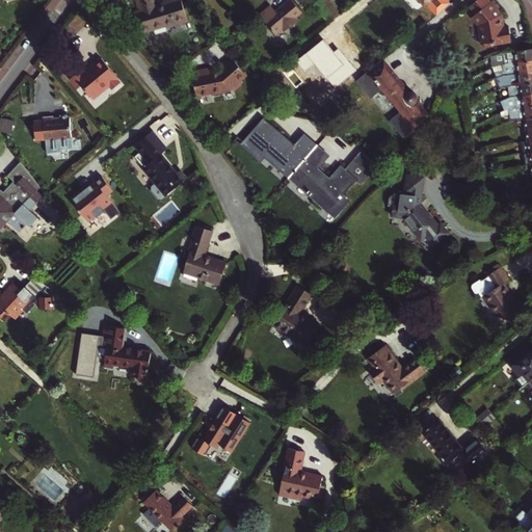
[(157,0),(140,0),(143,9),(138,10),(144,31),(168,23),(169,25),(192,18),(186,0),(166,0),(167,1),(159,3),(157,0)]
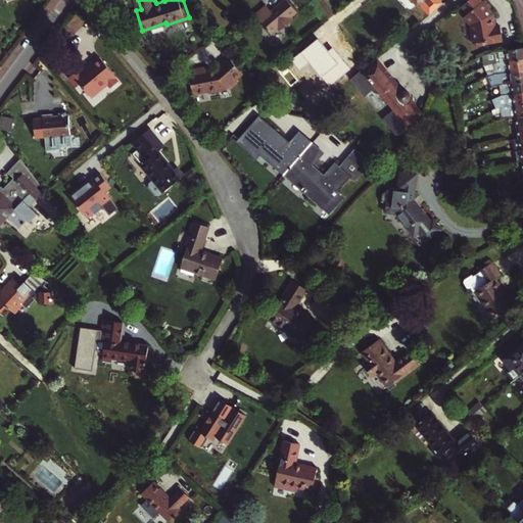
[(285,0),(273,10),(268,4),(256,13),(273,33),(279,28),(281,30),(294,18),(292,16),(298,11),(288,0),(285,0)]
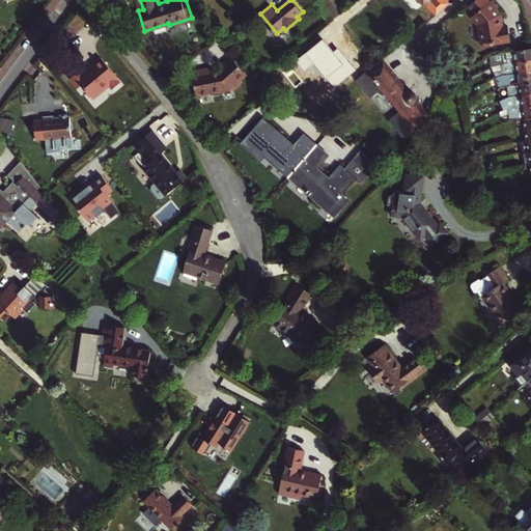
[(476,0),(469,6),(476,14),(472,17),(478,25),(482,44),(486,47),(494,46),(493,44),(510,40),(508,26),(502,27),(501,15),(497,10),(499,8),(493,0),(492,0),(491,1),(488,0),(476,0)]
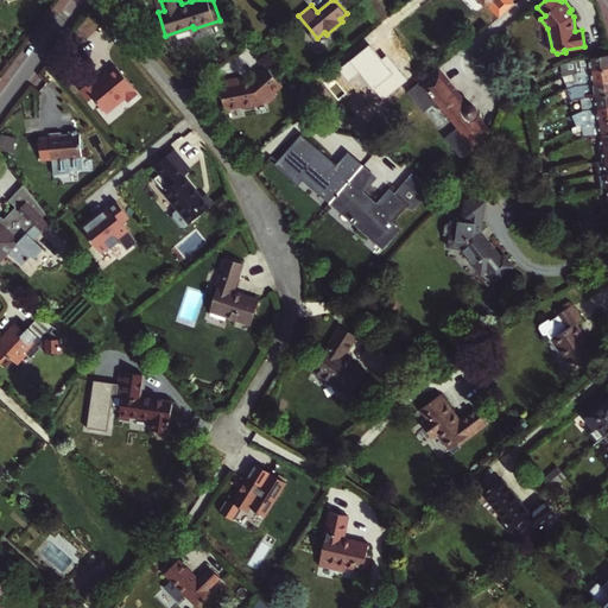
[(362,1),(359,5),(378,26),(381,24),(362,1)]
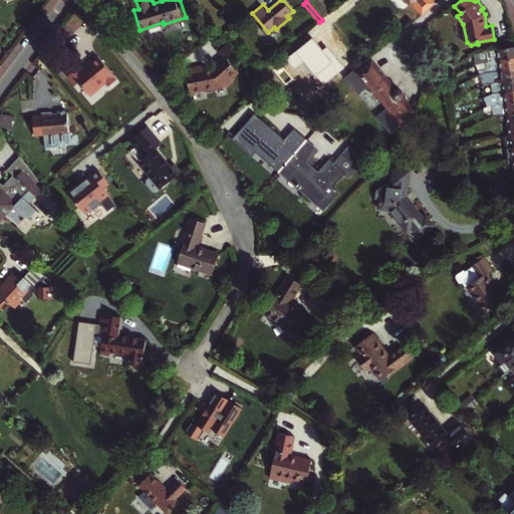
[(487,62),(513,57),(513,46),(485,51),(487,62)]
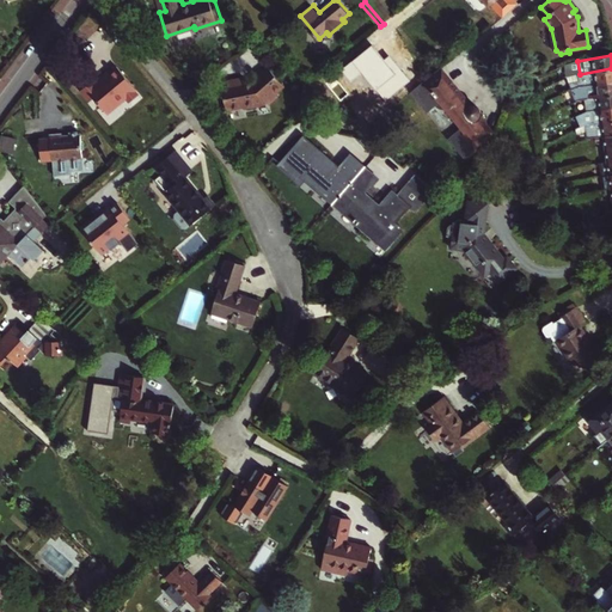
[(242,78),(227,81),(228,86),(222,87),(227,110),(244,106),(246,109),(256,106),(258,103),(263,102),(265,101),(269,104),(277,97),(275,92),(283,85),(268,67),(255,79),(255,80),(254,83),(243,84),(242,78)]
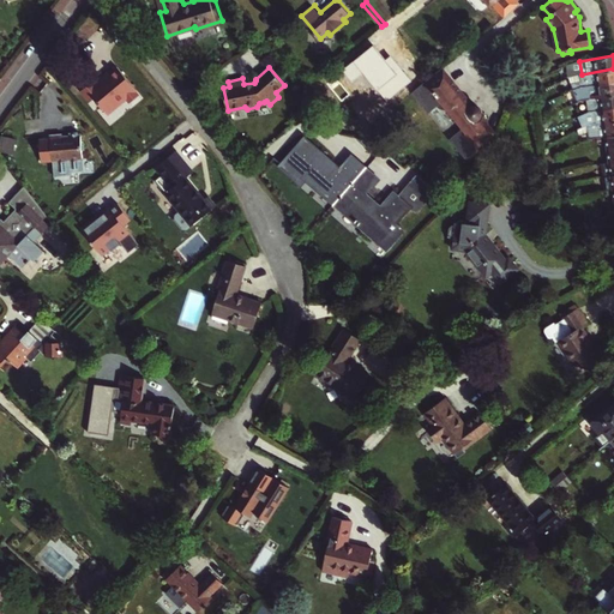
[(417,89),(416,90),(470,157),(498,134),(483,116),(485,113),(482,107),(479,106),(474,106),(443,68),(429,79),(417,89)]
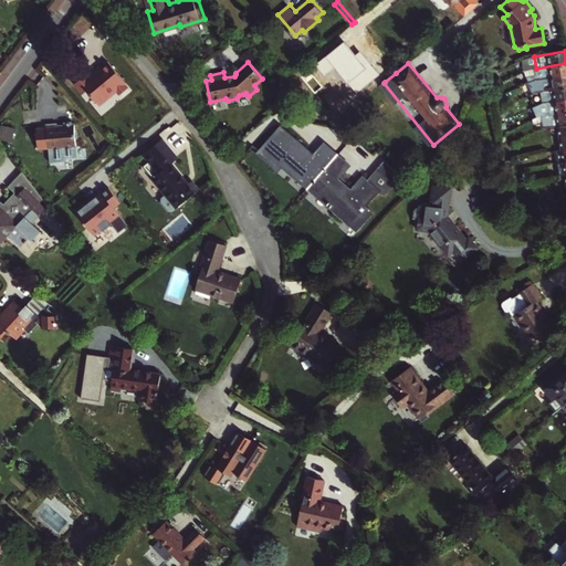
[(537,81),(565,75),(565,63),(536,69),(537,81)]
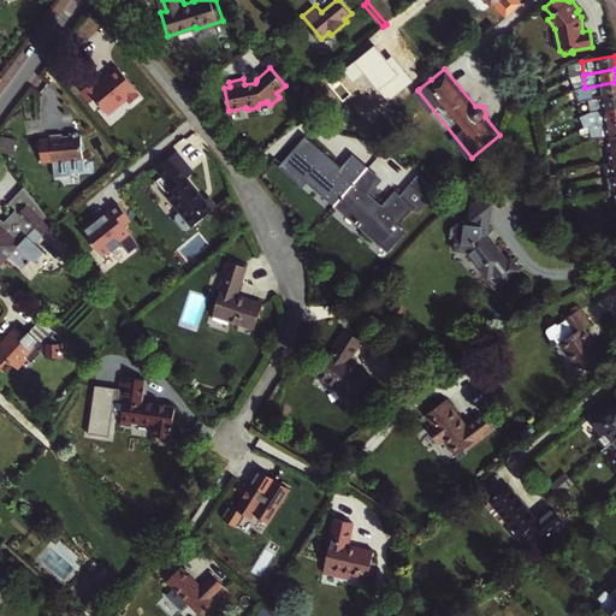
[(415,83),(419,89),(431,80),(426,75),(415,83)]
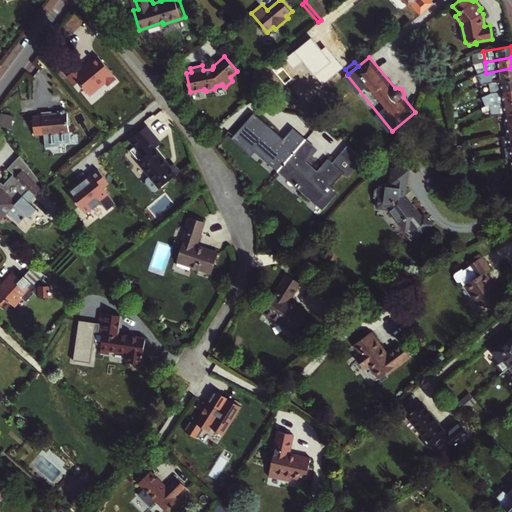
[(486,84),(511,79),(511,68),(486,73),(484,73),(479,75),(482,86),(486,84)]
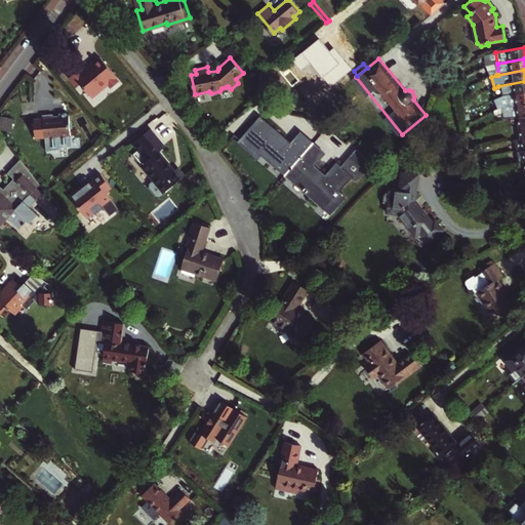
[(502,97),(524,92),(524,81),(498,86),(502,97)]
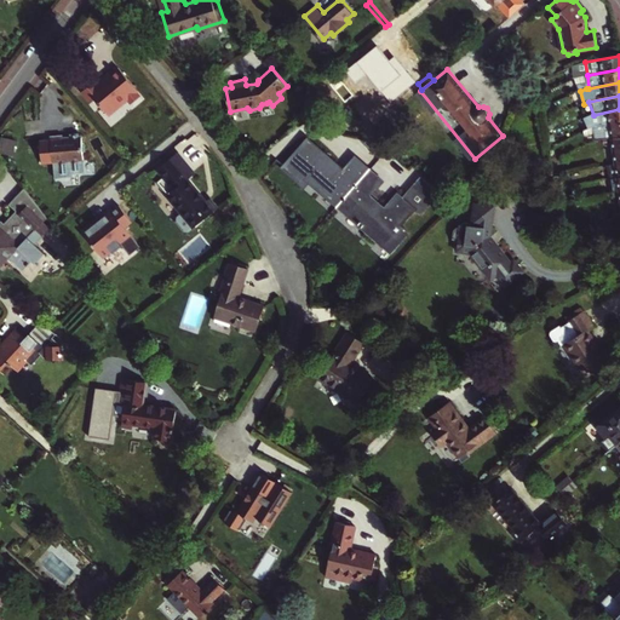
[(603,127),(619,124),(619,109),(593,115),(586,118),(591,128),(595,127),(603,126),(603,127)]
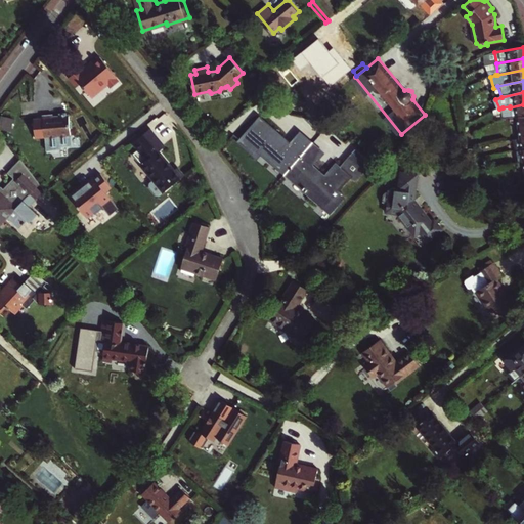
[(506,120),(518,118),(523,116),(523,104),(510,107),(510,106),(503,107),(506,120)]
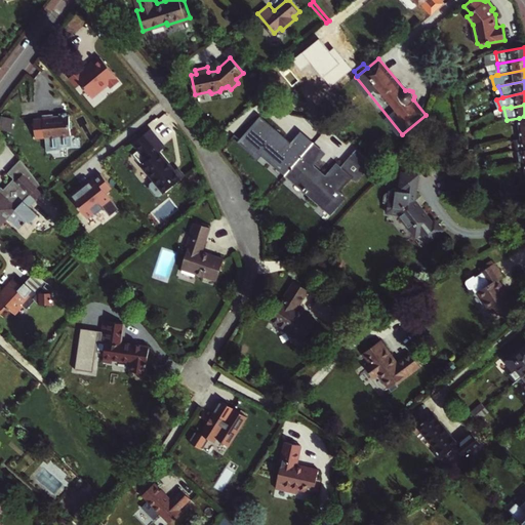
[(524,160),(524,116),(519,118),(522,138),(516,139),(518,161),(524,160)]
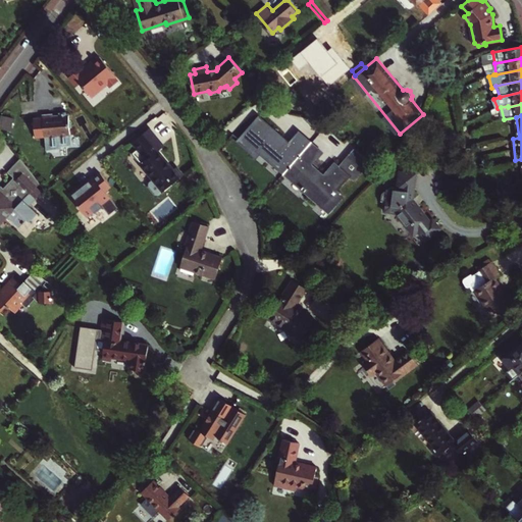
[(55,116),(46,117),(48,140),(73,138),(71,117),(55,118),(55,116)]
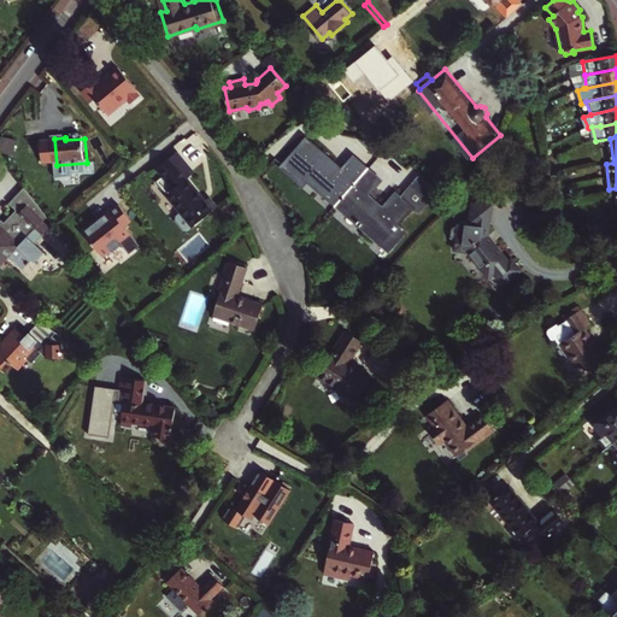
[(339,203),(369,168),(356,158),(346,170),(310,140),(287,166),(306,182),(311,178),(339,203)]
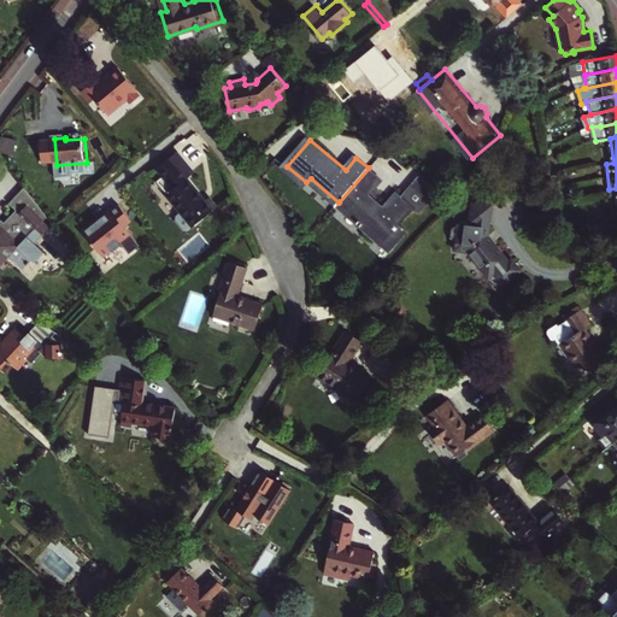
[(168,177),(162,182),(171,193),(170,194),(184,211),(180,215),(180,219),(188,229),(192,229),(197,224),(198,225),(221,206),(212,197),(207,200),(189,180),(197,172),(178,152),(159,168),(168,177)]
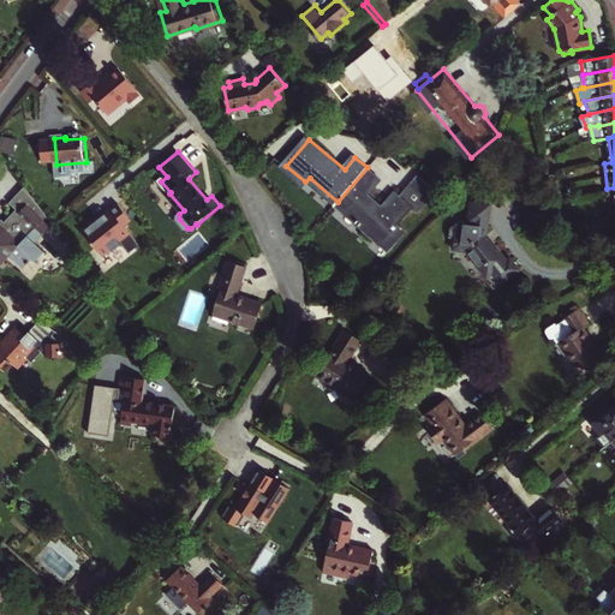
[(368,167),(338,202),(363,225),(364,222),(395,249),(412,230),(401,220),(410,212),(395,195),(383,209),(368,196),(381,179),(368,167)]
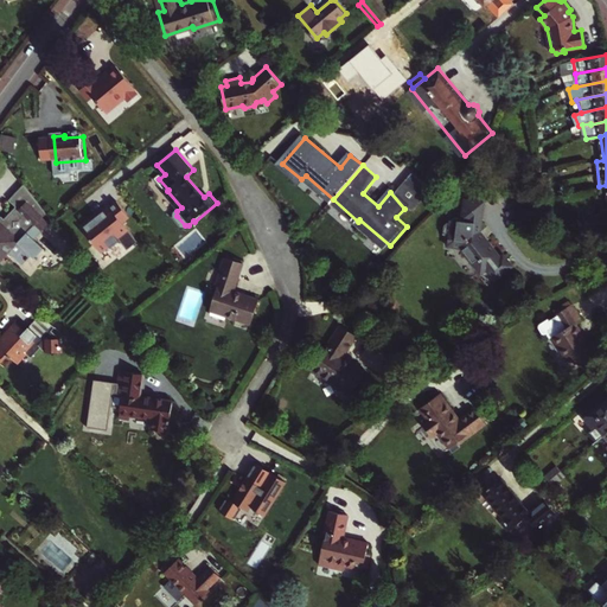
[(414,172),(411,176),(428,196),(434,189),(414,172)]
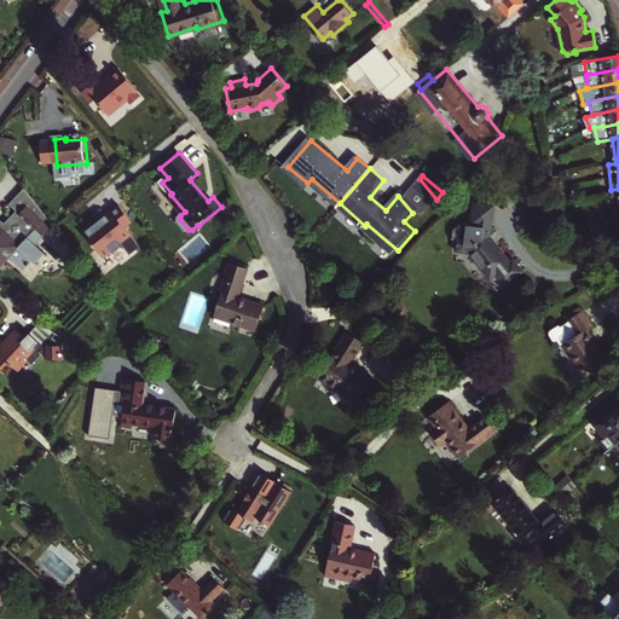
[(414,185),(434,202),(437,200),(420,179),(414,185)]
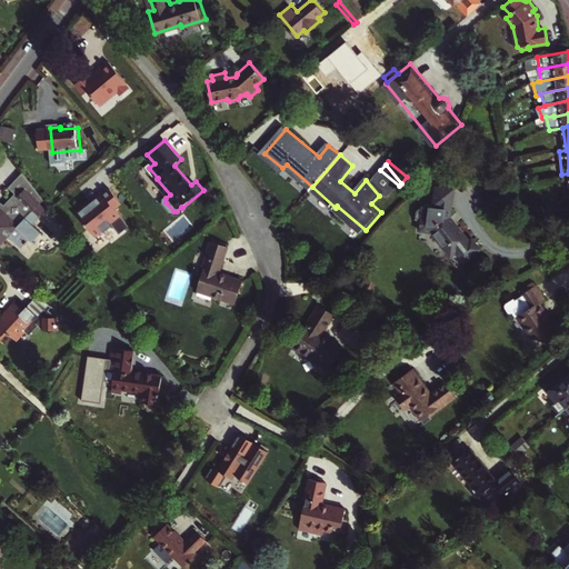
[(366,180),(379,196),(381,192),(388,198),(399,186),(380,170),(370,181),(367,179),(366,180)]
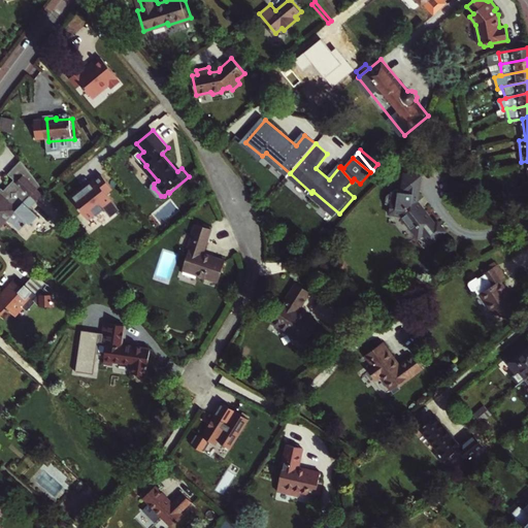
[(28,202),(44,185),(25,161),(11,174),(18,180),(7,191),(3,188),(0,191),(0,230),(19,210),(26,218),(35,208),(28,202)]
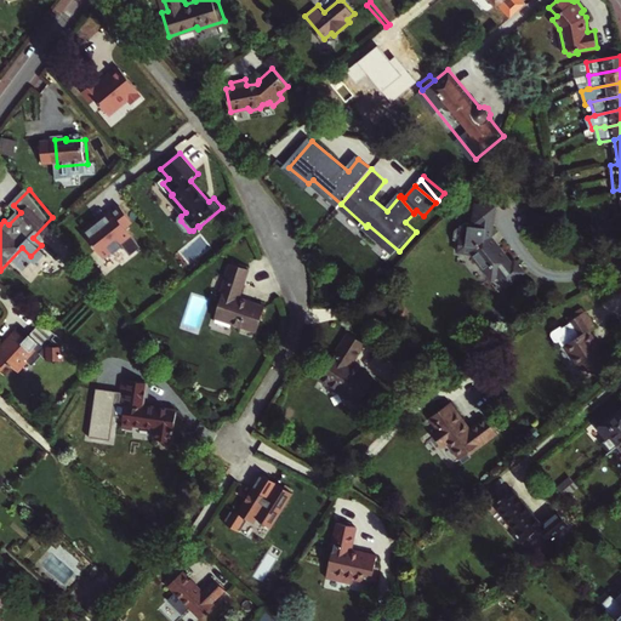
[(513,262),(494,238),(497,208),(477,205),(476,224),(480,224),(479,235),(476,240),(462,238),(460,252),(473,254),(494,280),(500,275),(508,286),(527,272),(517,260),(513,262)]
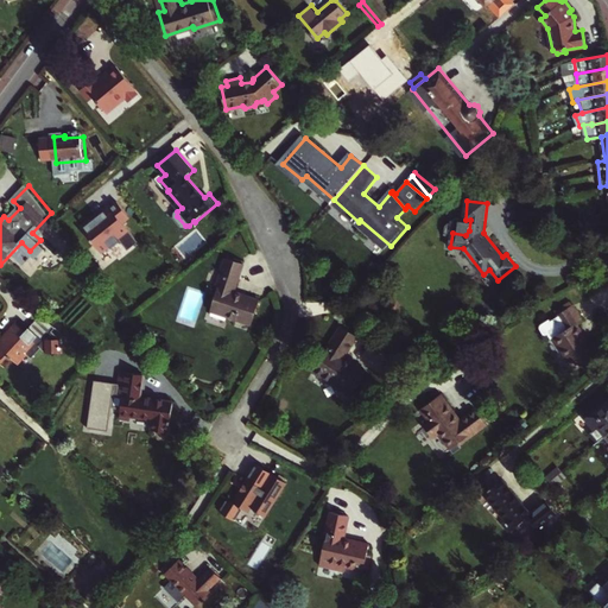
[(105,211),(97,216),(95,215),(80,227),(101,253),(109,246),(112,248),(120,241),(127,251),(138,242),(122,223),(127,219),(125,216),(127,215),(116,202),(105,211)]
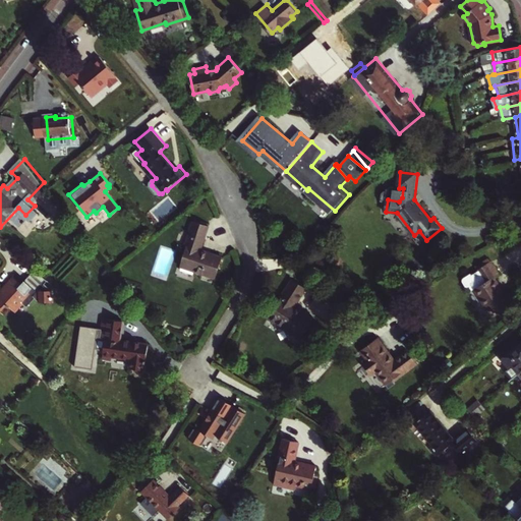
[(222,254),(201,246),(210,224),(194,218),(185,243),(187,244),(181,263),(215,275),(222,254)]
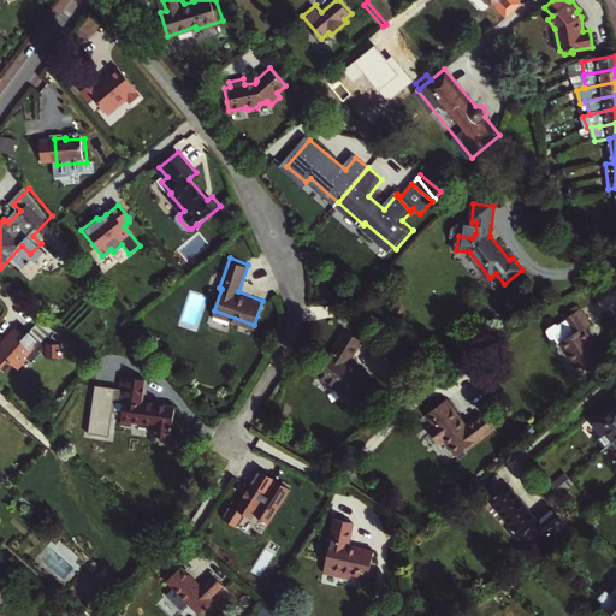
[(574,335),(563,341),(582,373),(606,359),(587,327),(593,324),(584,309),(566,320),(574,335)]
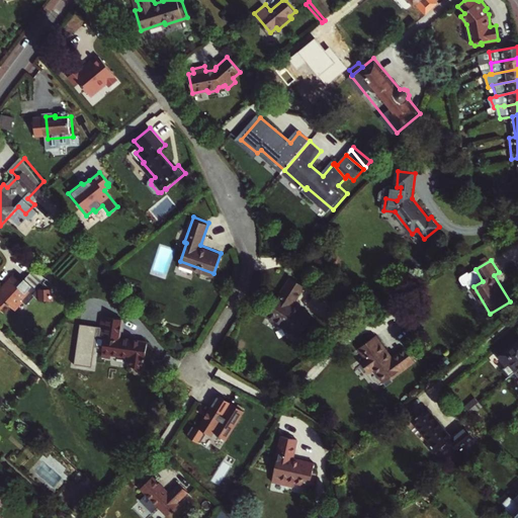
[(47,287),(53,281),(37,270),(25,283),(17,275),(0,292),(0,308),(14,322),(34,300),(56,300),(57,287),(47,287)]
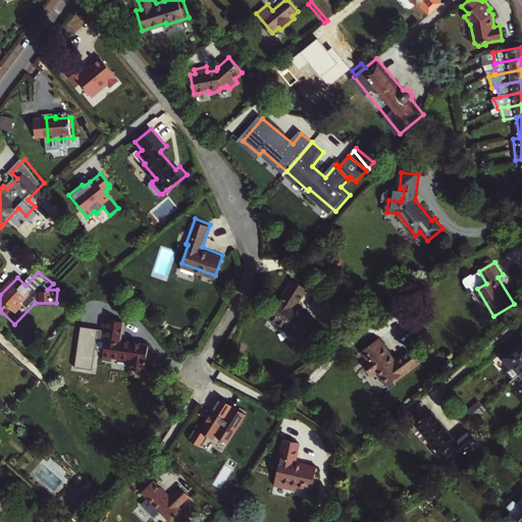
[(297,278),(272,317),(303,338),(317,318),(299,306),(311,289),(297,278)]
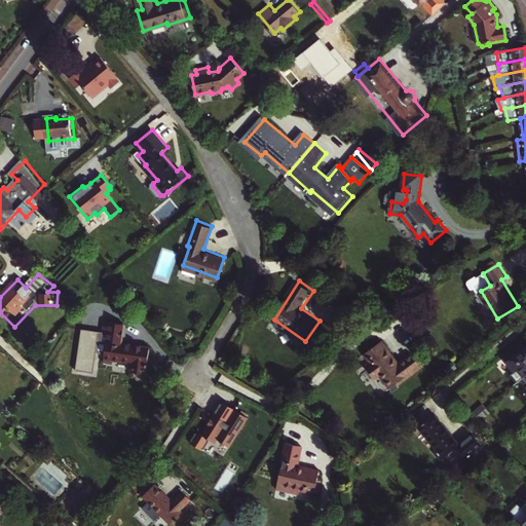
[(135,370),(149,373),(154,346),(126,341),(129,323),(110,320),(106,339),(112,339),(109,353),(117,354),(117,359),(136,362),(135,370)]
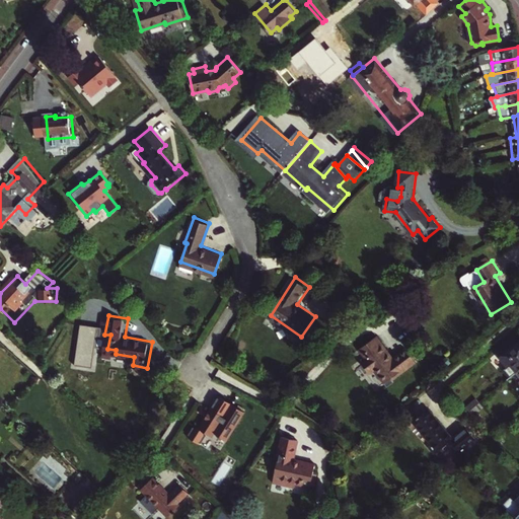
[(376,337),(374,339),(400,371),(414,361),(404,348),(391,358),(376,337)]
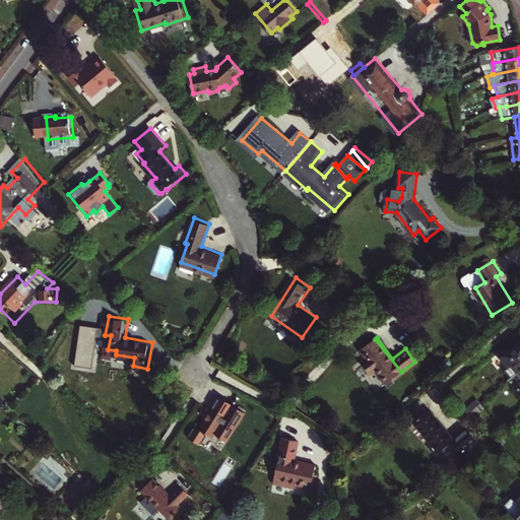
[(383,385),(401,372),(375,339),(358,351),(365,361),(360,364),(369,376),(374,372),(383,385)]
